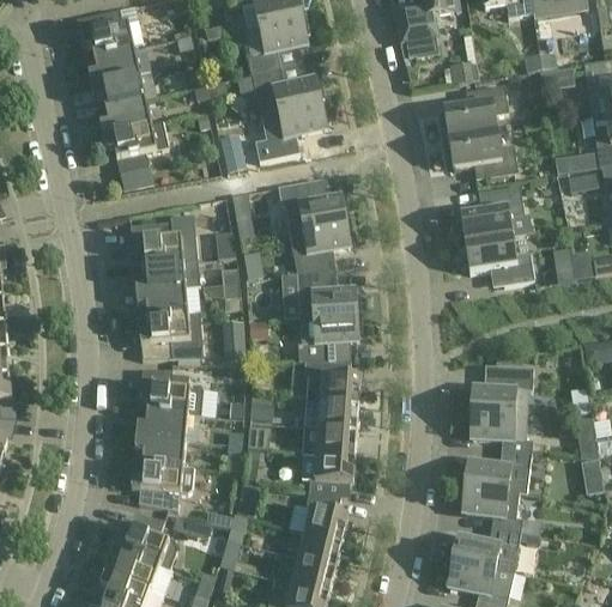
[(234,0),(236,7),(241,6),(247,30),(259,28),(301,19),(296,0),(266,0),(234,0)]
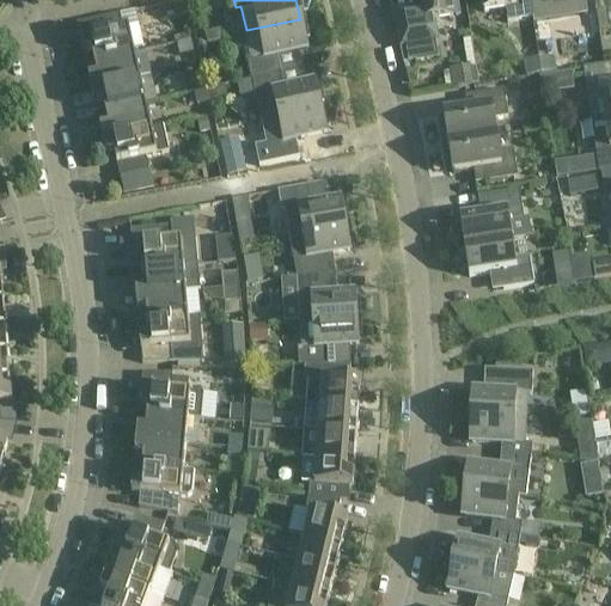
[(415,0),(416,4),(393,7),(402,41),(435,36),(432,16),(452,13),(452,11),(458,10),(457,0),(415,0)]
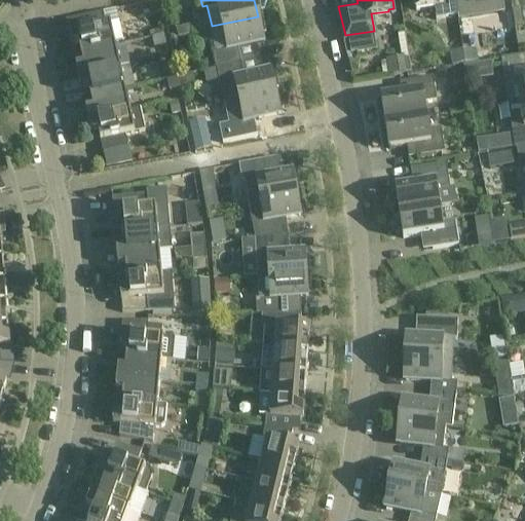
[(436,15),(457,12),(454,0),(414,0),(415,6),(434,3),(436,15)]
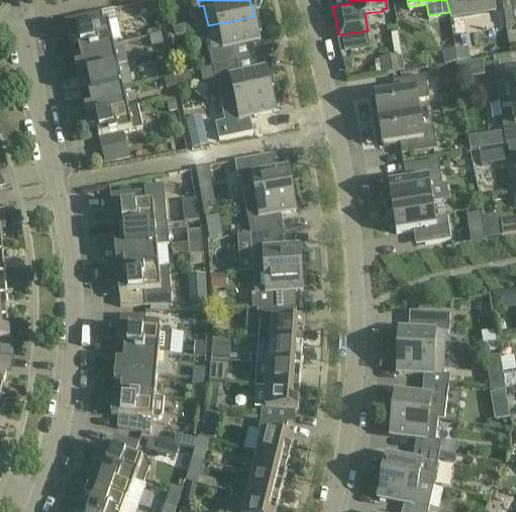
[(446,0),(449,12),(449,17),(495,9),(493,0),(446,0)]
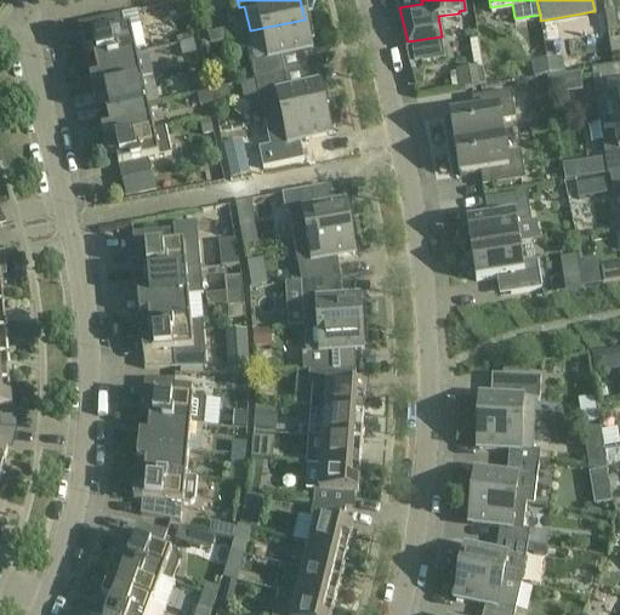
[(614,6),(604,9),(607,26),(616,24),(614,6)]
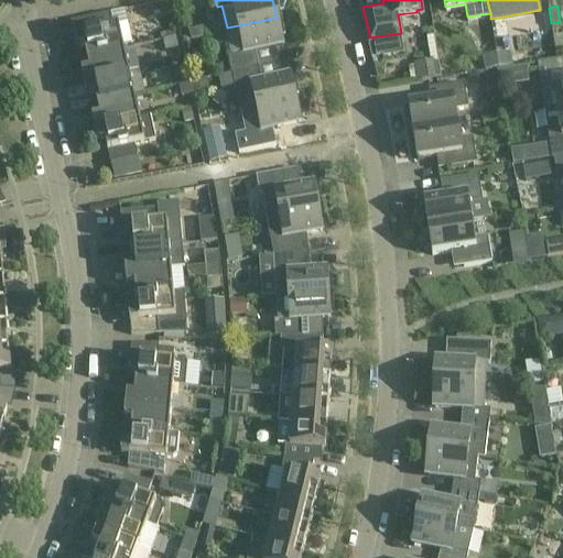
[(110,9),(69,18),(73,31),(75,43),(83,42),(86,53),(122,45),(122,42),(131,40),(127,19),(117,21),(112,22),(110,9)]
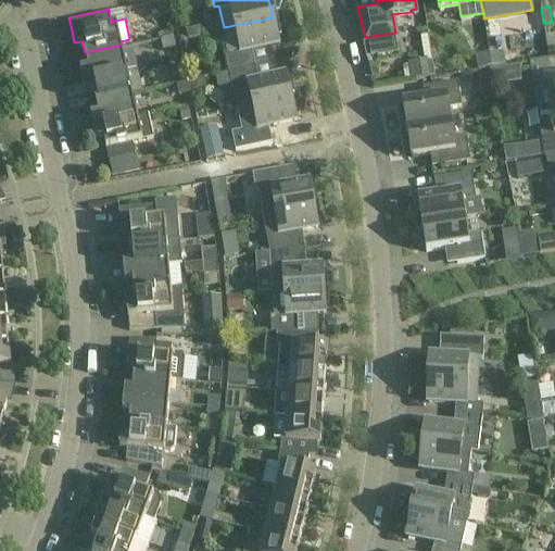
[(224,27),(219,28),(219,29),(222,29),(227,50),(224,51),(228,67),(243,64),(254,61),(251,46),(278,40),(273,17),(235,25),(224,27)]
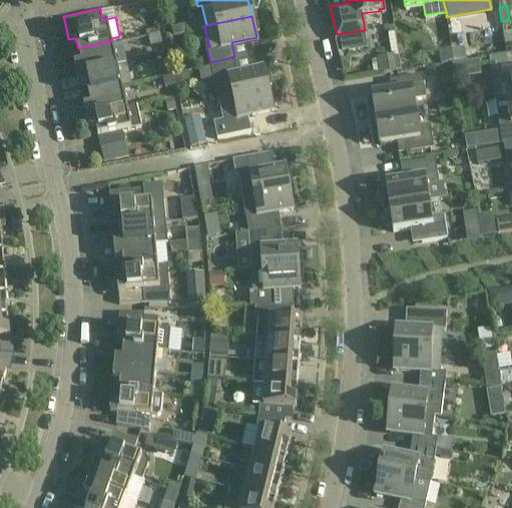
[(161,40),(158,30),(147,32),(150,43),(161,40)]
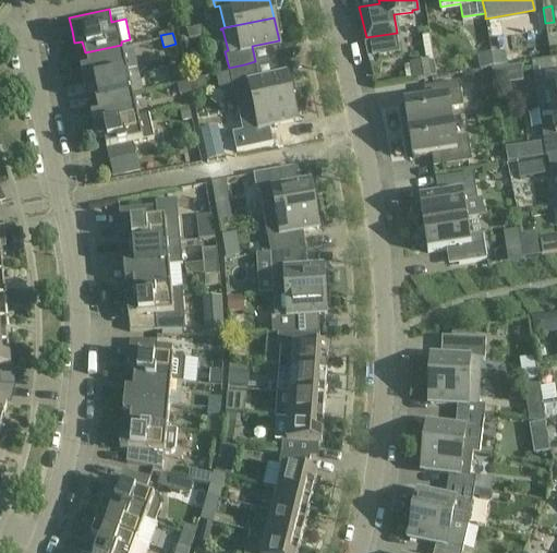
[(82,77),(126,68),(121,45),(85,52),(87,64),(80,65),(82,77)]
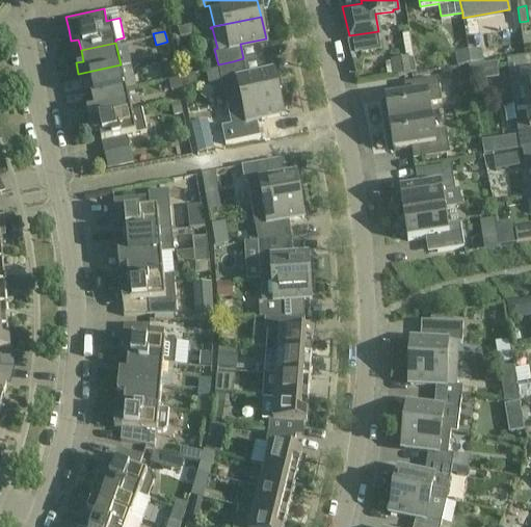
[(479,47),(454,48),(454,56),(480,55),(479,47)]
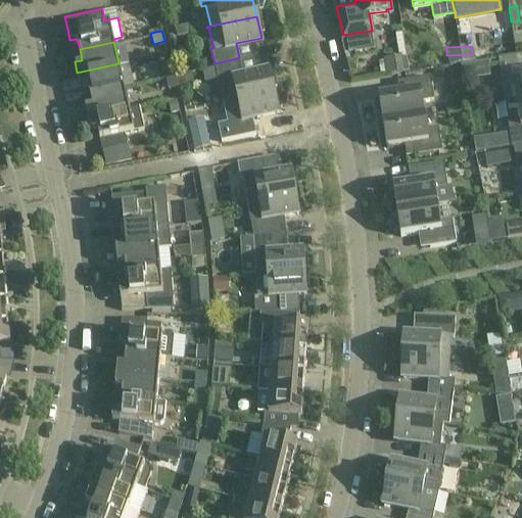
[(516,98),(521,96),(521,56),(521,51),(496,55),(504,99),(516,97),(516,98)]
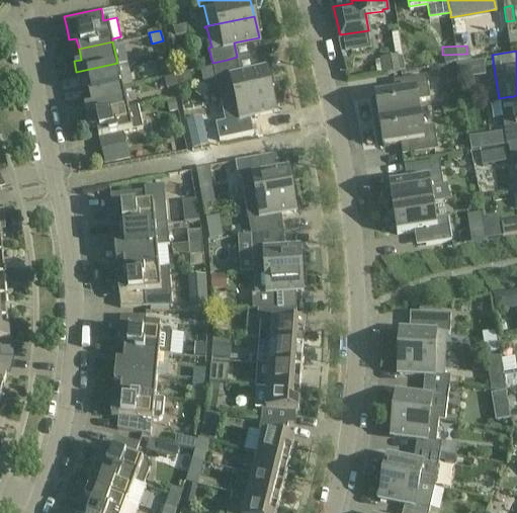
[(378,55),(381,71),(399,68),(396,52),(378,55)]
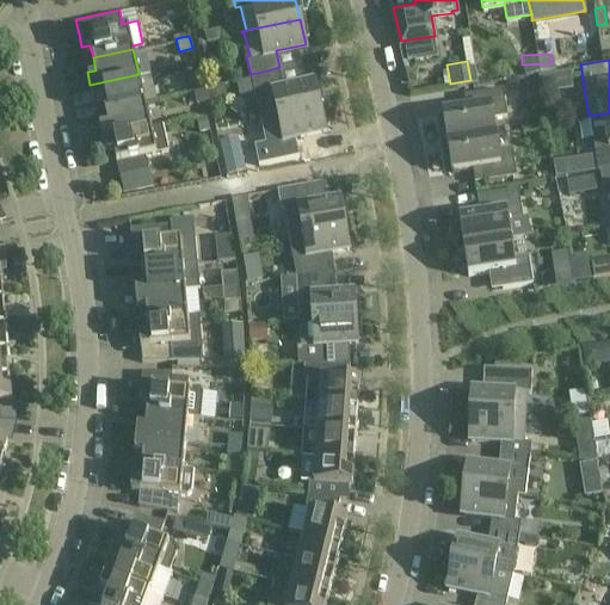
[(267,71),(251,74),(254,90),(257,90),(263,112),(259,112),(259,113),(277,110),(277,112),(319,103),(313,78),(283,85),(279,67),(267,71)]
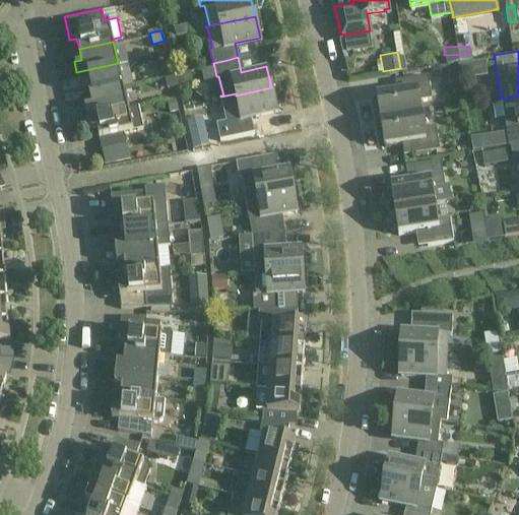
[(173,59),(156,63),(160,76),(165,75),(176,72),(174,62),(173,59)]
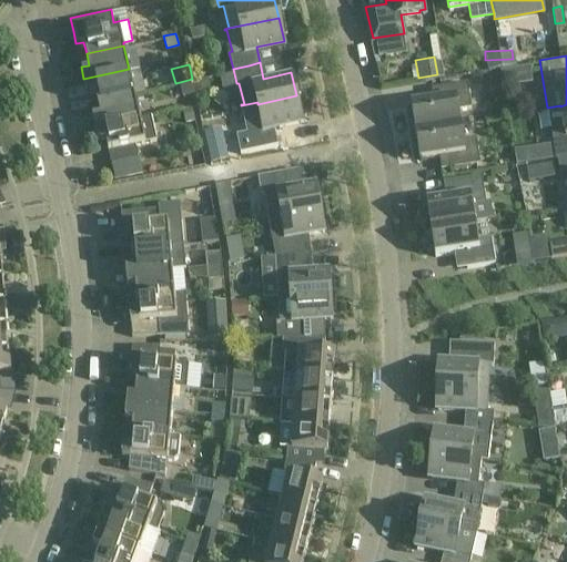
[(134,92),(129,69),(83,79),(87,90),(94,89),(97,100),(134,92)]
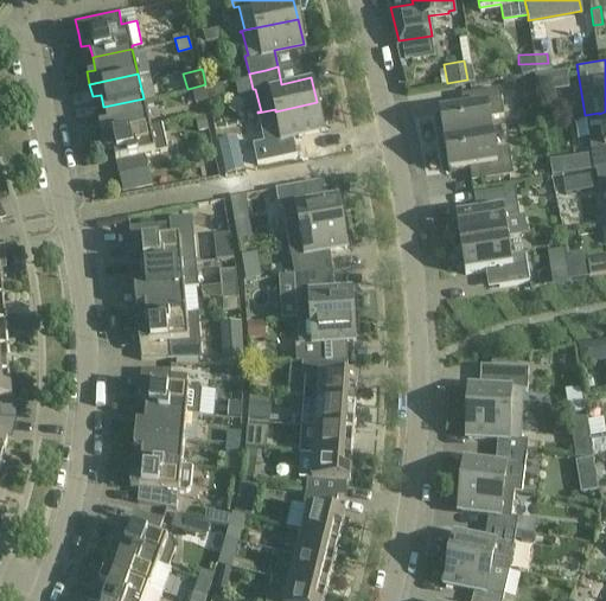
[(237,90),(252,88),(248,74),(234,76),(237,90)]
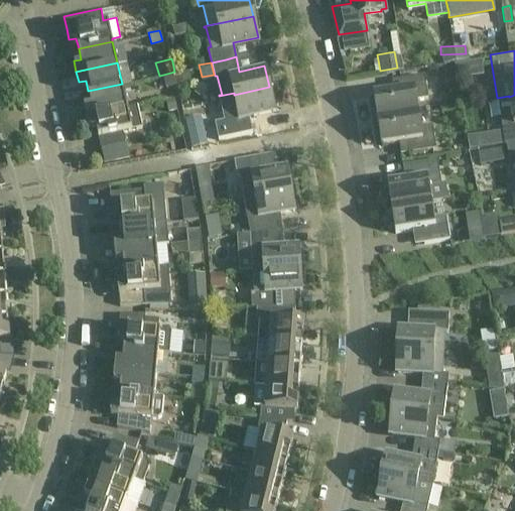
[(174,72),(163,75),(165,84),(176,82),(174,72)]
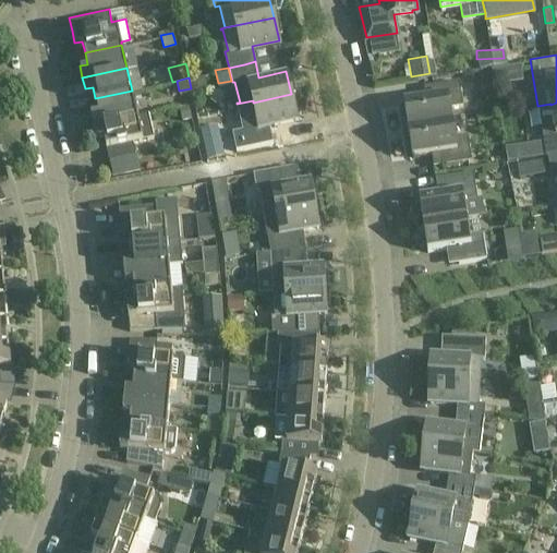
[(403,99),(408,127),(451,119),(449,105),(462,103),(458,77),(432,82),(434,95),(403,99)]
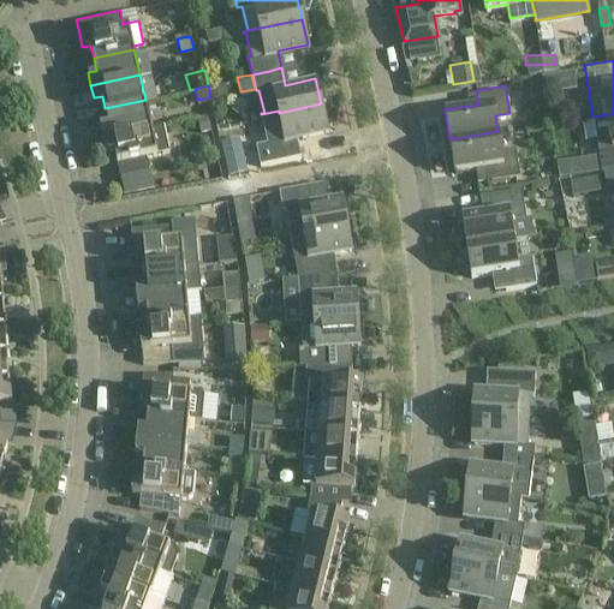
[(150,124),(145,100),(105,108),(107,121),(99,123),(102,136),(150,125),(150,124)]
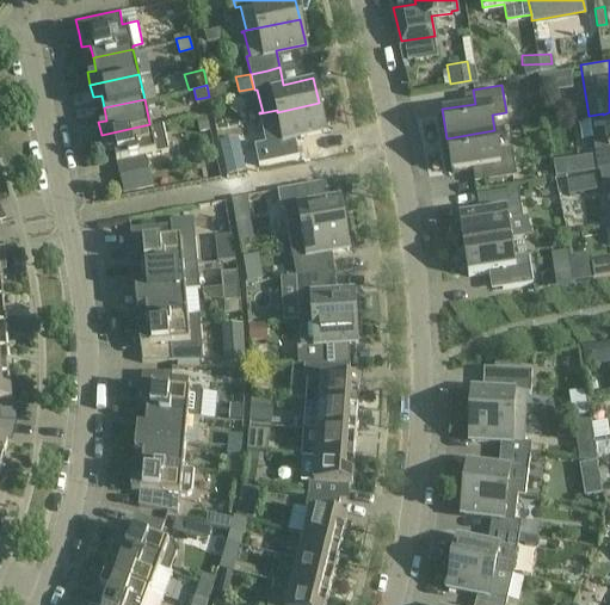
[(324,128),(319,103),(277,112),(279,124),(275,125),(277,136),(258,141),(263,161),(299,153),(294,135),(324,128)]
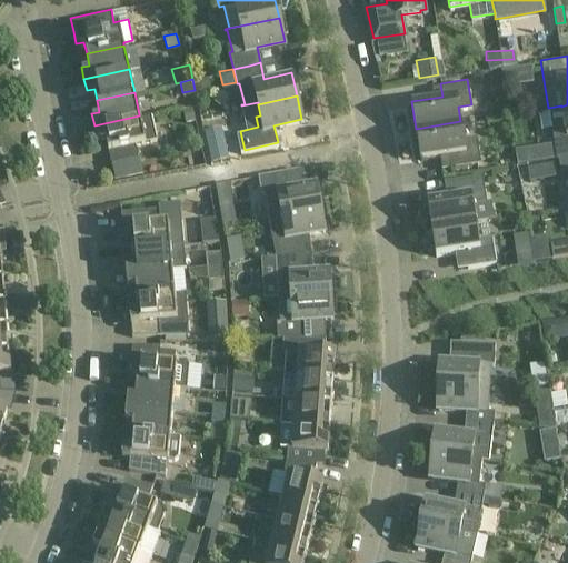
[(567,104),(561,107),(561,106),(548,108),(556,157),(567,154),(567,104)]
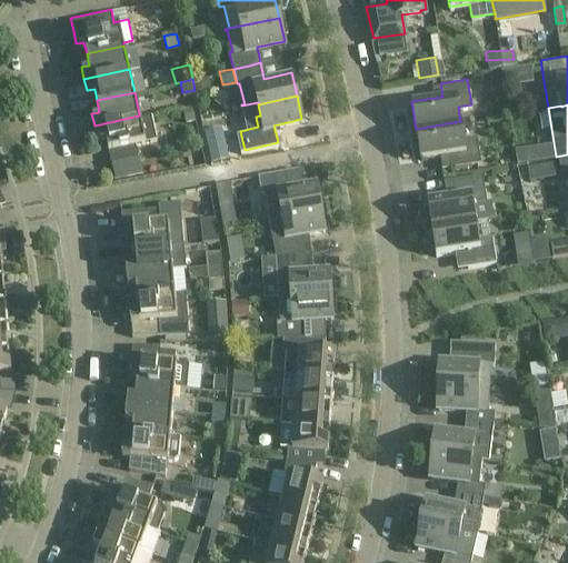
[(139,116),(95,126),(97,137),(105,136),(110,161),(139,154),(136,141),(157,137),(151,112),(139,114),(139,116)]
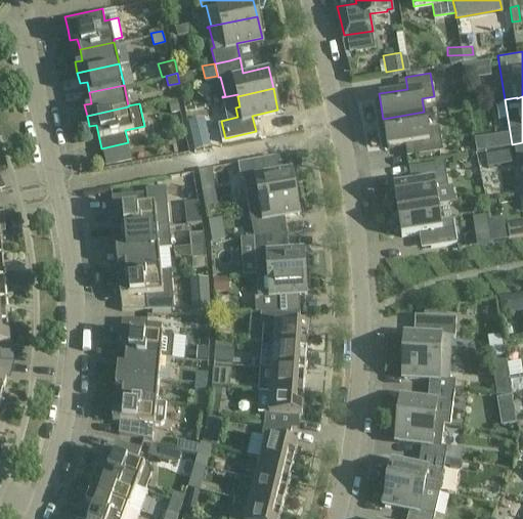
[(424,112),(383,119),(387,144),(412,140),(415,152),(442,147),(438,124),(426,126),(424,112)]
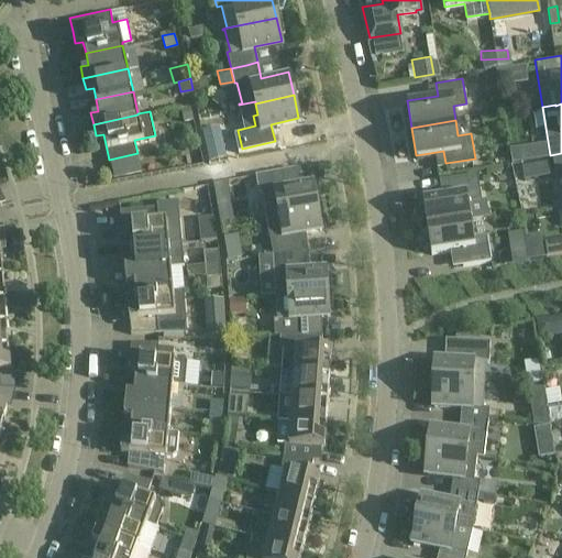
[(221,142),(207,145),(209,157),(224,154),(221,142)]
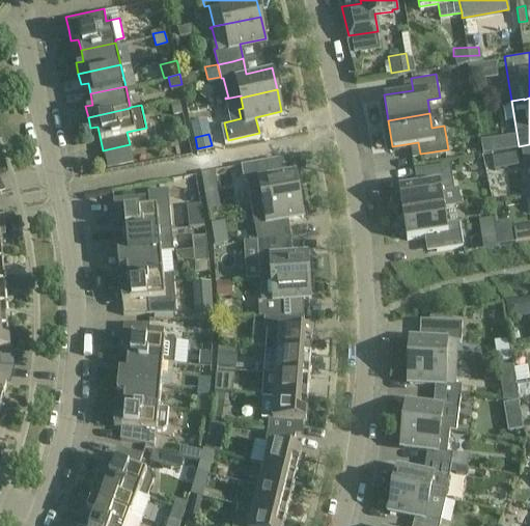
[(514,149),(490,153),(492,164),(517,161),(514,149)]
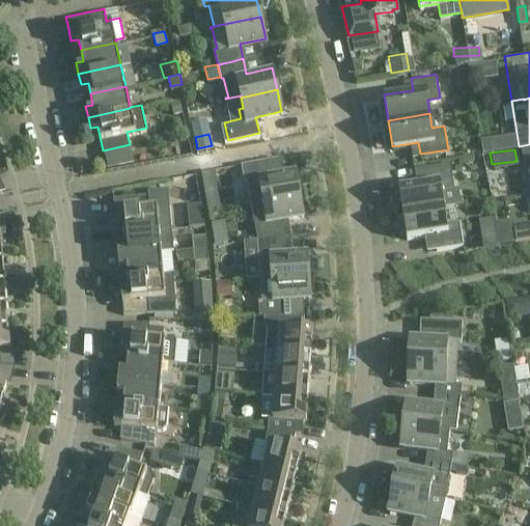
[(266,159),(240,163),(243,178),(247,177),(251,200),(299,192),(295,169),(278,172),(276,157),(266,159)]
